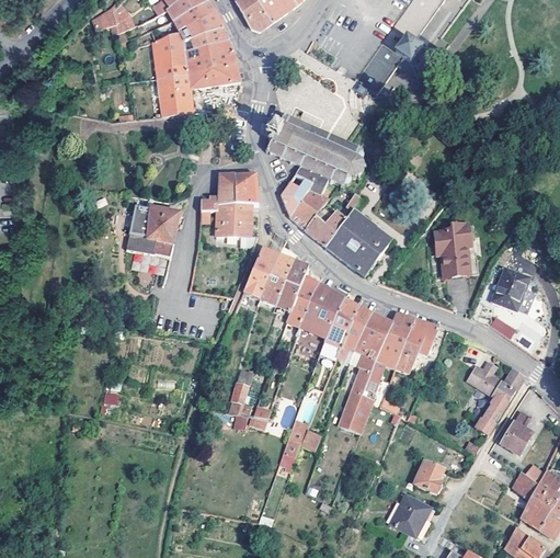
[(128,12),(118,0),(109,8),(113,23),(115,32),(134,24),(129,14),(124,18),(123,15),(128,12)]
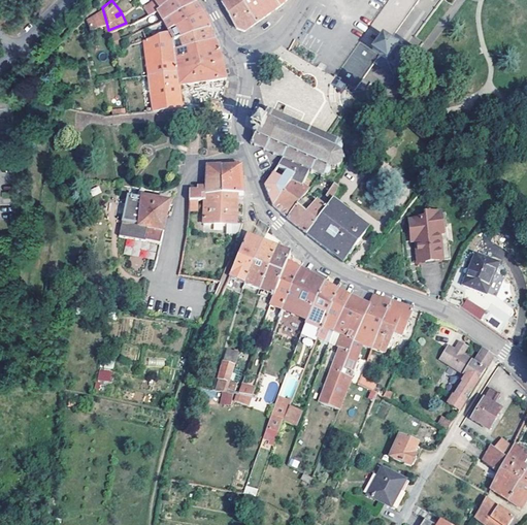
[(134,11),(137,18),(143,15),(157,8),(169,0),(156,0),(157,1),(134,11)]
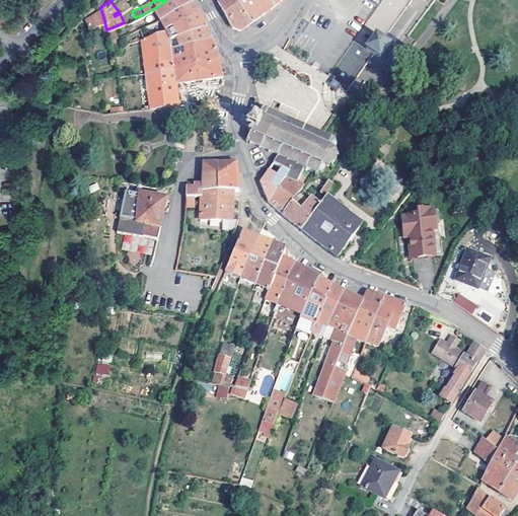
[(166,0),(154,8),(160,18),(191,2),(190,0),(166,0)]
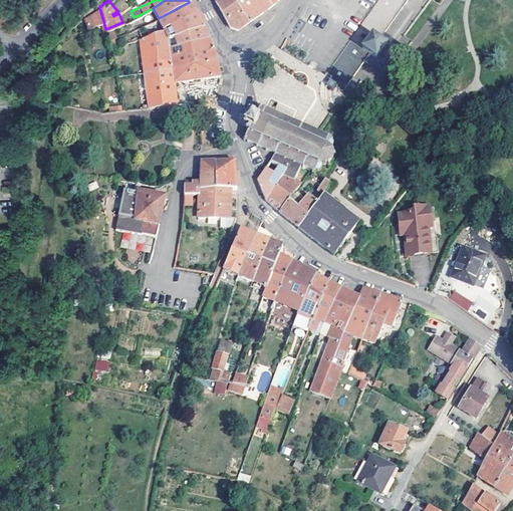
[(248,20),(233,0),(218,0),(216,2),(229,26),(236,28),(244,23),(248,20)]
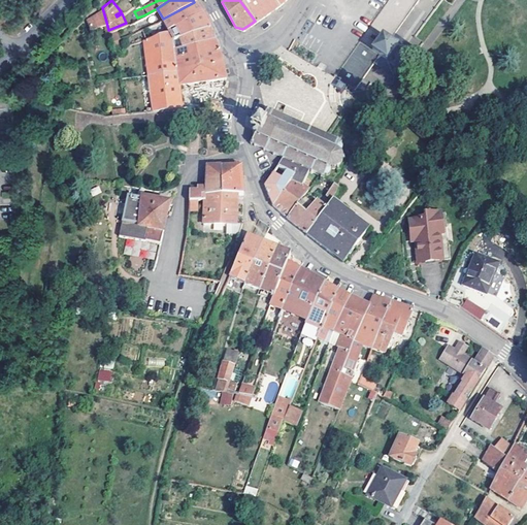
[(277,5),(273,0),(239,0),(255,21),(263,14),(277,5)]
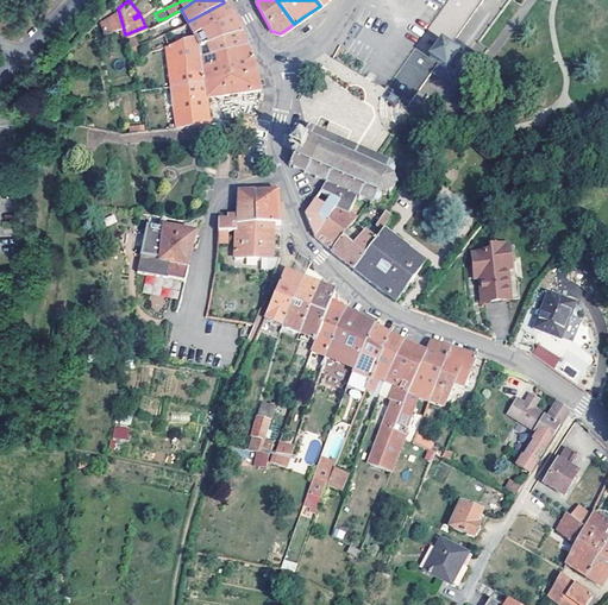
[(446,0),(426,27),(414,45),(386,86),(390,89),(392,90),(399,95),(408,102),(431,70),(437,62),(428,56),(424,52),(436,35),(442,38),(449,44),(456,35),(480,0),(446,0)]
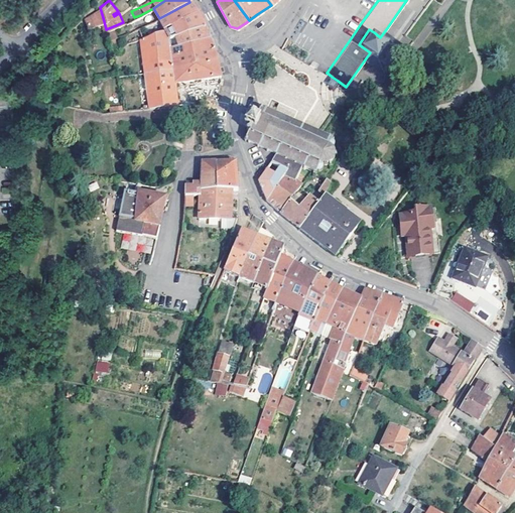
[(189,2),(159,18),(153,21),(152,21),(154,25),(162,23),(165,29),(169,35),(174,34),(205,26),(198,14),(189,2)]
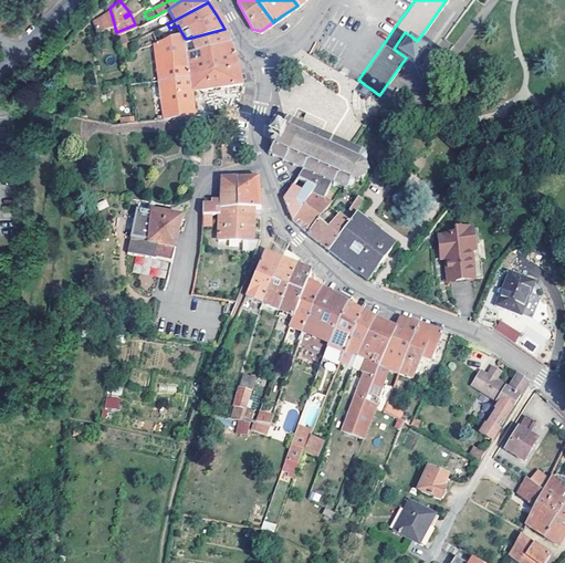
[(114,23),(110,8),(93,21),(96,30),(114,23)]
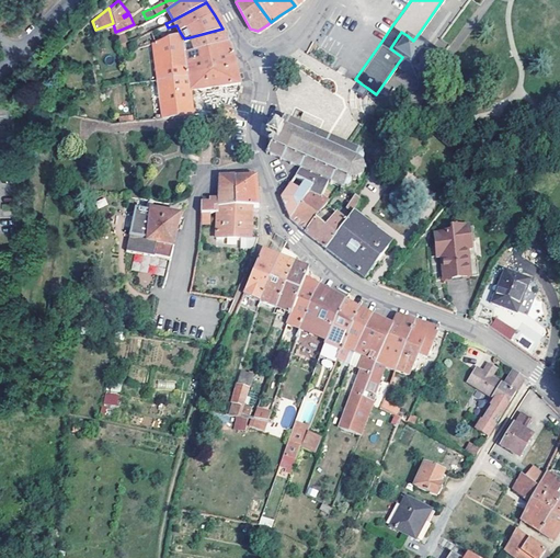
[(223,29),(190,37),(193,48),(228,42),(226,37),(223,29)]
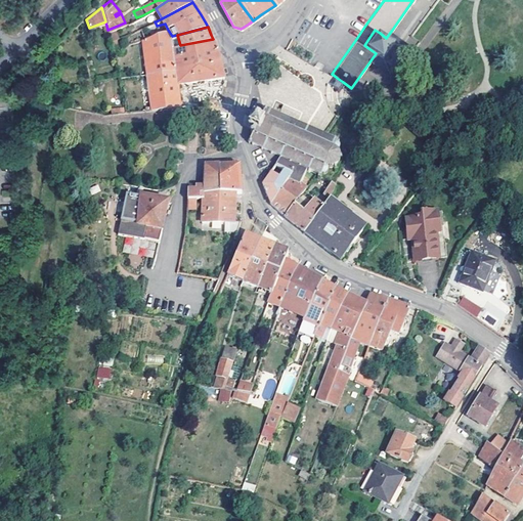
[(153,107),(182,105),(178,81),(223,77),(220,63),(216,50),(216,49),(213,39),(180,45),(173,46),(171,36),(172,36),(168,30),(159,31),(149,35),(141,37),(153,107)]
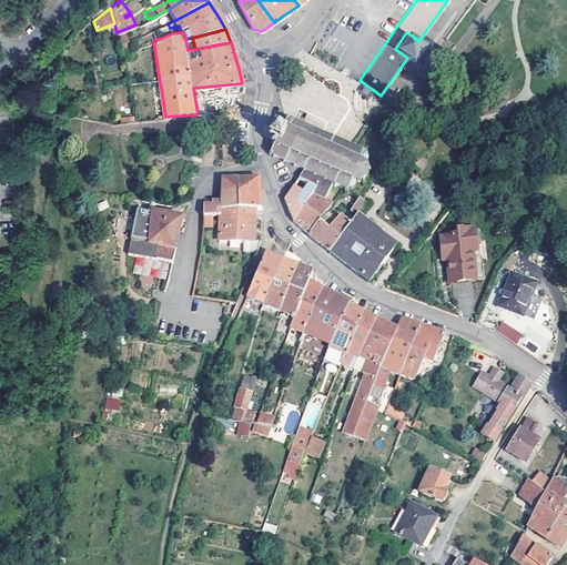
[(446,48),(425,32),(418,41),(428,48),(417,64),(407,58),(402,66),(423,81),(446,48)]
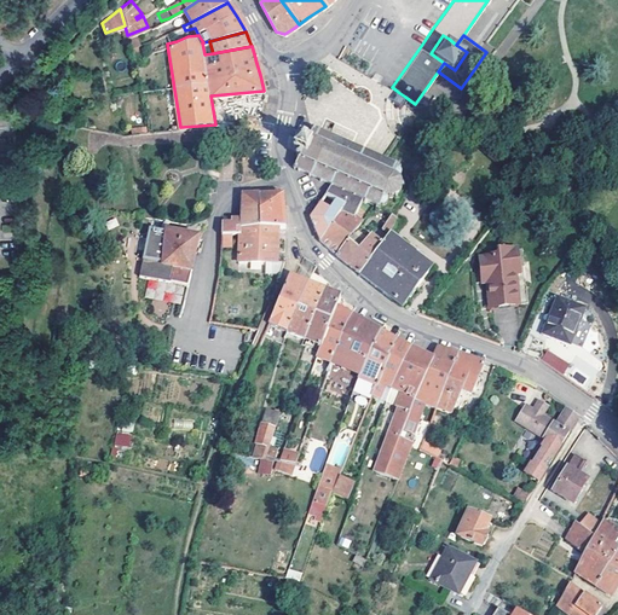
[(456,45),(449,39),(435,57),(444,63),(455,70),(467,52),(456,45)]
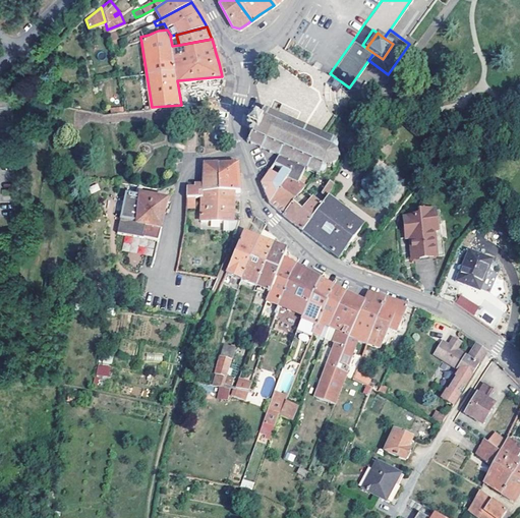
[(334,76),(331,81),(332,82),(338,87),(341,81),(335,77),(334,76)]
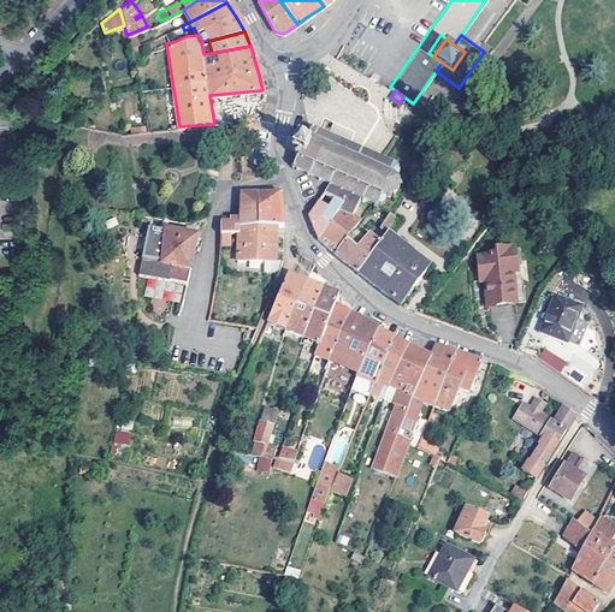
[(378,159),(309,126),(305,135),(302,134),(300,137),(296,135),(290,148),(295,150),(293,153),(296,155),(291,165),(329,183),(324,192),(333,198),(341,202),(338,208),(348,215),(349,214),(358,197),(384,211),(397,190),(397,184),(396,180),(392,178),(396,173),(397,171),(396,168),(395,167),(378,159)]
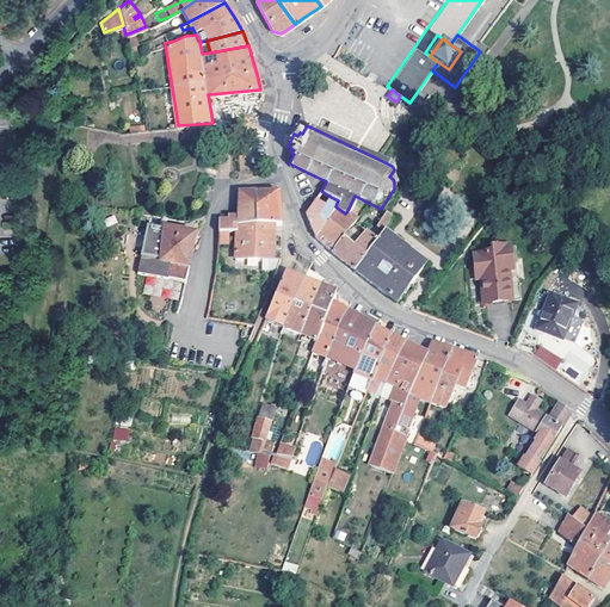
[(257,190),(239,189),(238,215),(238,221),(257,221),(257,190)]
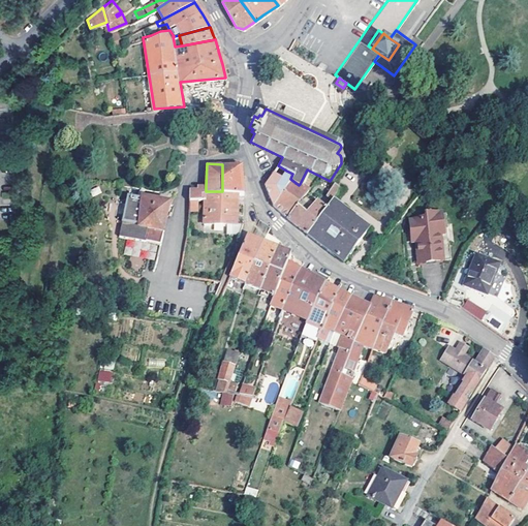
[(237,192),(243,193),(241,164),(231,164),(222,164),(222,191),(237,192)]
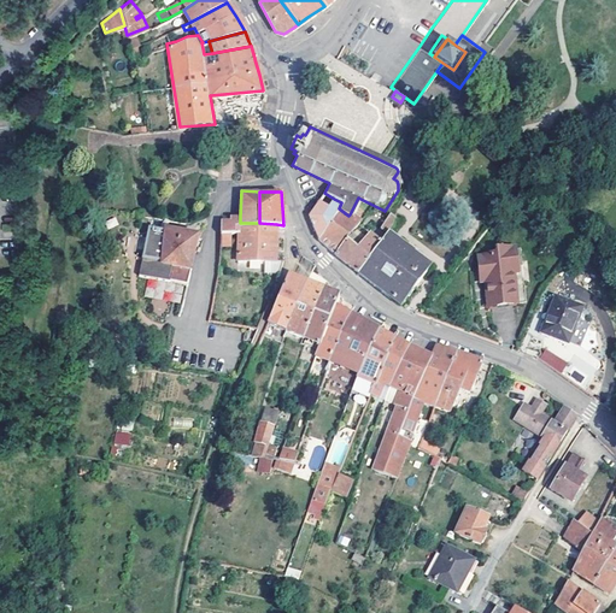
[(318,239),(339,208),(341,202),(334,199),(328,207),(318,200),(311,211),(309,214),(318,239)]
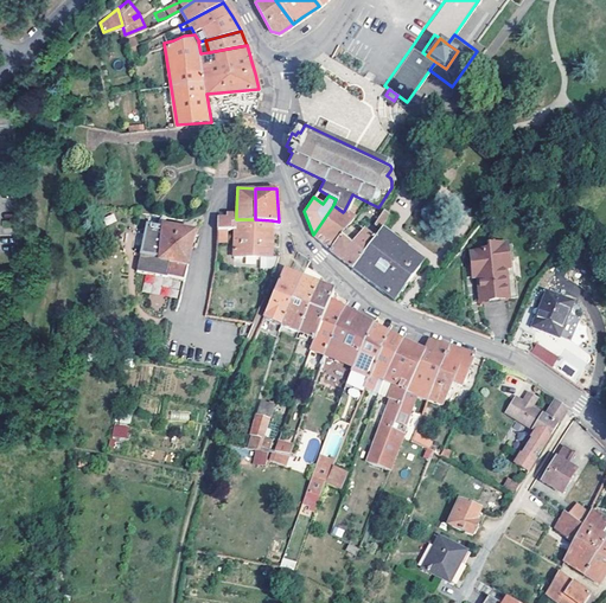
[(329,249),(339,235),(352,216),(344,211),(343,212),(333,205),(313,235),(324,244),(329,249)]
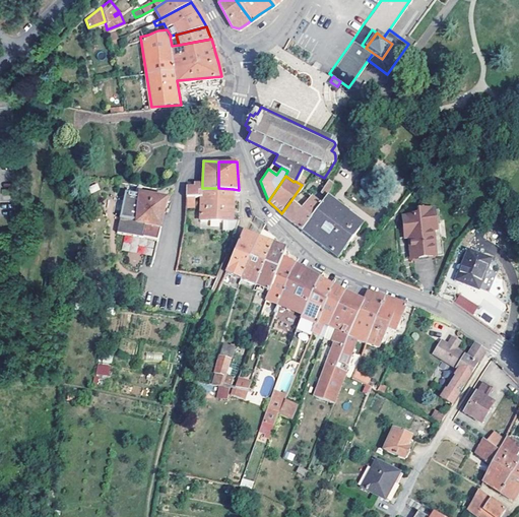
[(333,184),(329,180),(320,192),(325,196),(333,184)]
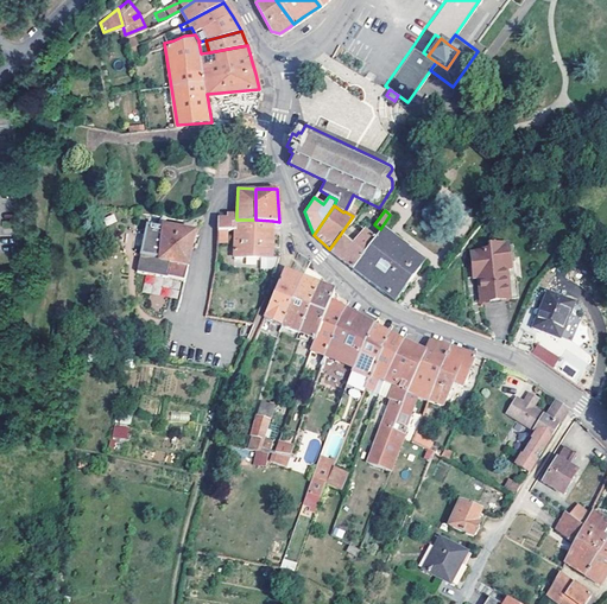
[(217,216),(217,227),(234,227),(235,220),(236,220),(236,214),(231,213),(231,217),(222,216),(217,216)]
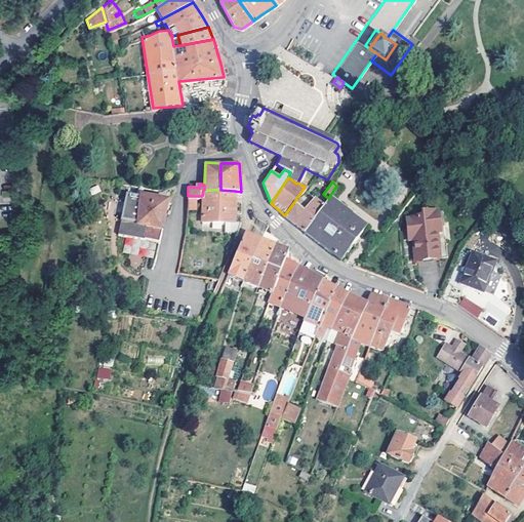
[(202,196),(201,221),(224,222),(224,232),(237,233),(240,223),(233,223),(235,191),(220,190),(204,190),(203,190),(202,196)]
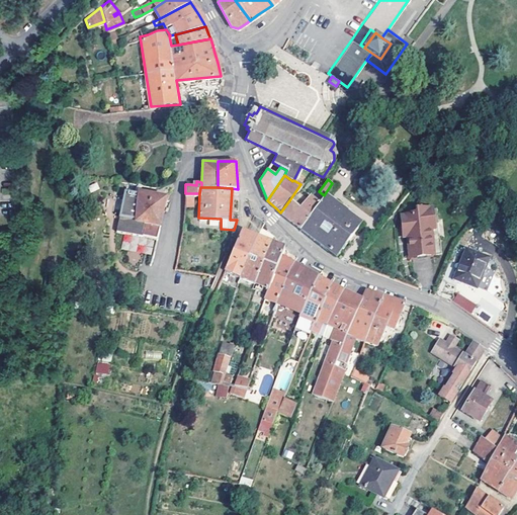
[(124,189),(115,229),(155,238),(165,196),(139,190),(138,192),(124,189)]
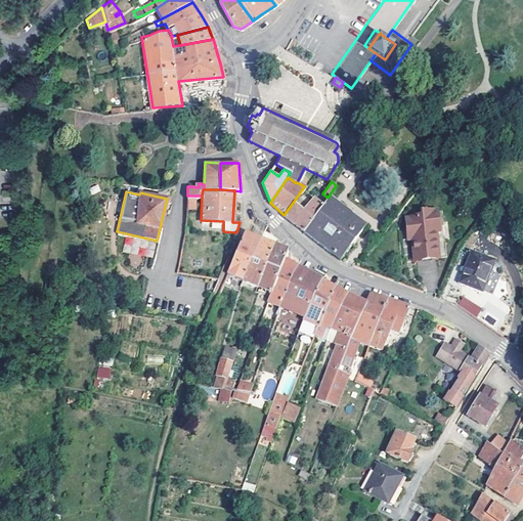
[(302,210),(293,203),(284,215),(293,221),(302,229),(321,205),(311,197),(302,210)]
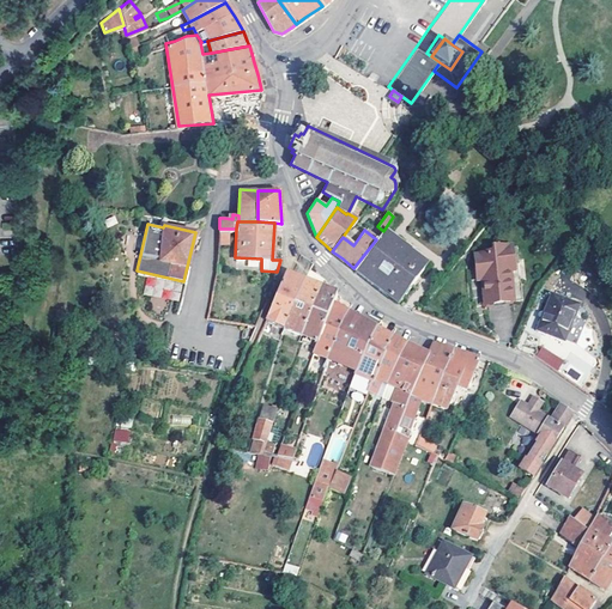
[(397,302),(425,263),(383,231),(376,239),(353,268),(371,282),(397,302)]
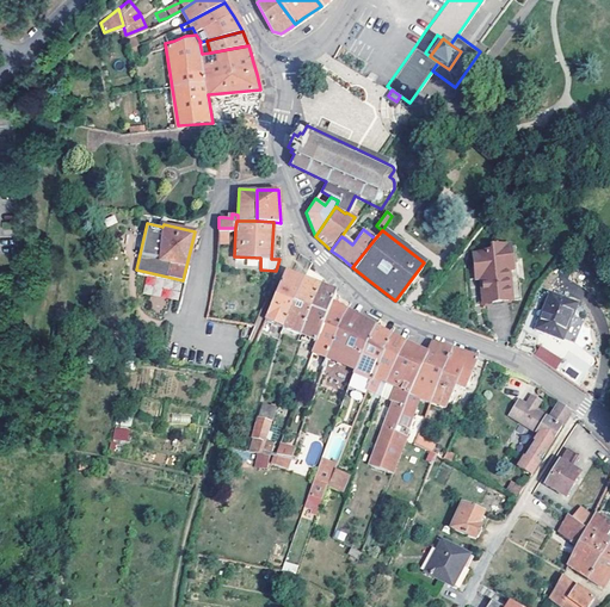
[(518,297),(515,243),(491,245),(491,251),(473,252),(475,274),(479,274),(481,299),(518,297)]
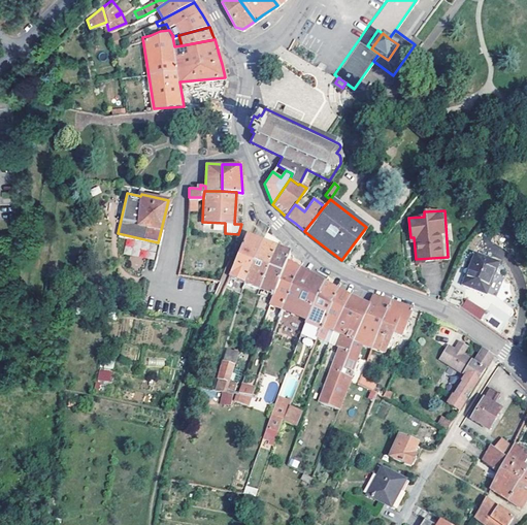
[(243,283),(260,240),(257,239),(244,234),(228,276),(243,283)]
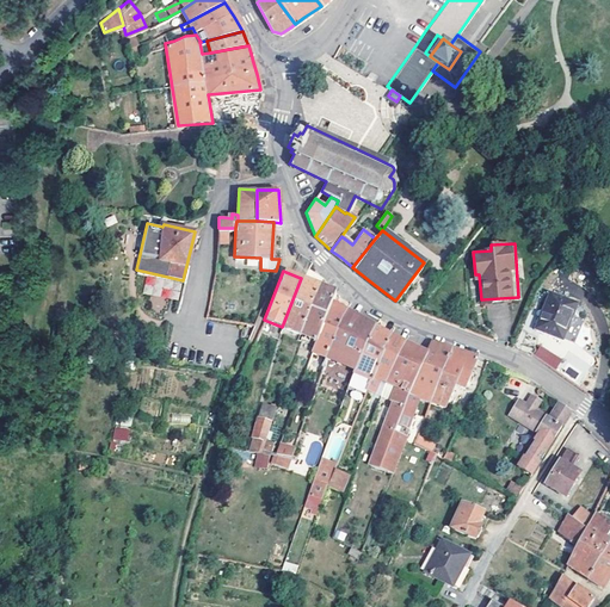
[(306,280),(301,278),(282,327),(300,334),(319,285),(306,280)]
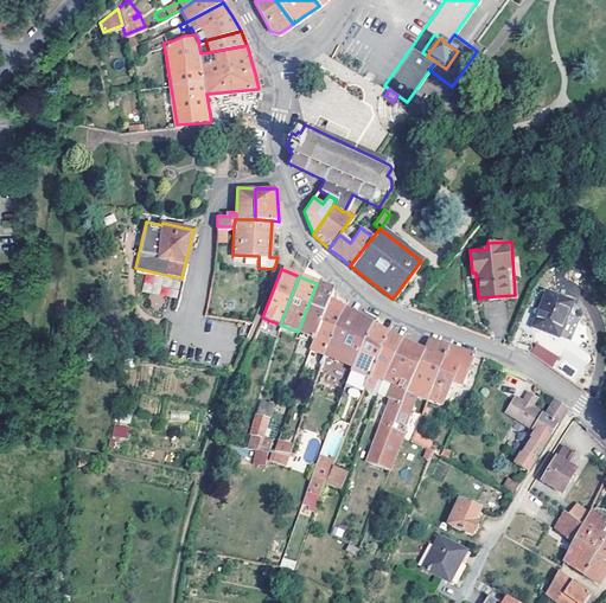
[(317,283),(298,332),(295,337),(312,344),(329,297),(332,289),(320,284),(317,283)]
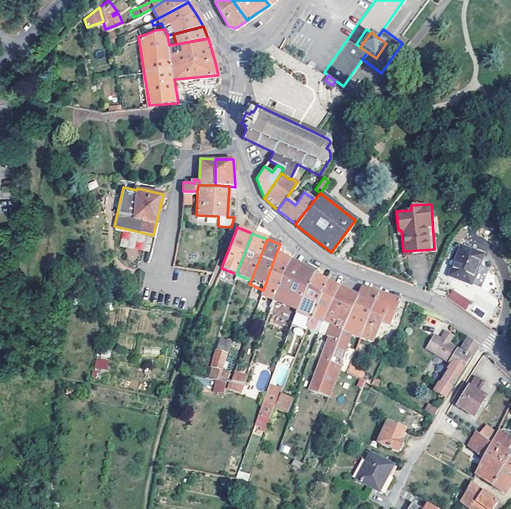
[(457,246),(442,274),(463,287),(479,258),(457,246)]
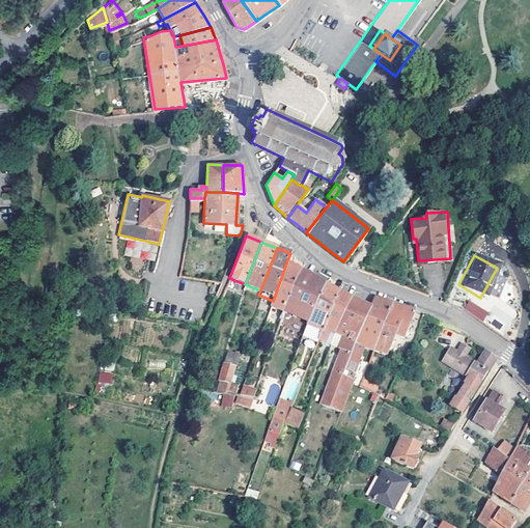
[(299,268),(287,260),(273,301),(272,304),(283,309),(299,268)]
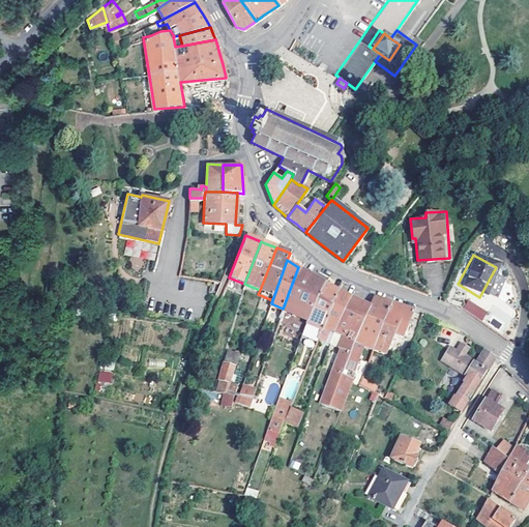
[(298,267),(283,309),(306,320),(324,282),(311,274),(298,267)]
